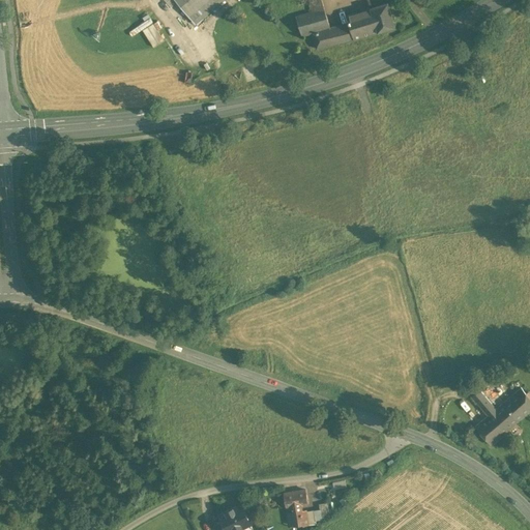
[(176,0),(188,16),(207,0),(176,0)]
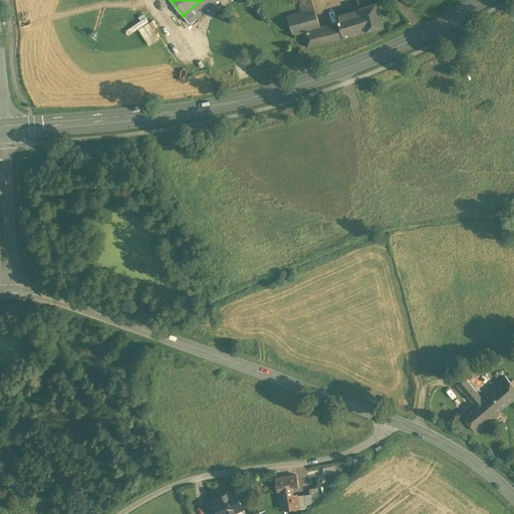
[(201,0),(183,15),(189,22),(216,0),(201,0)]
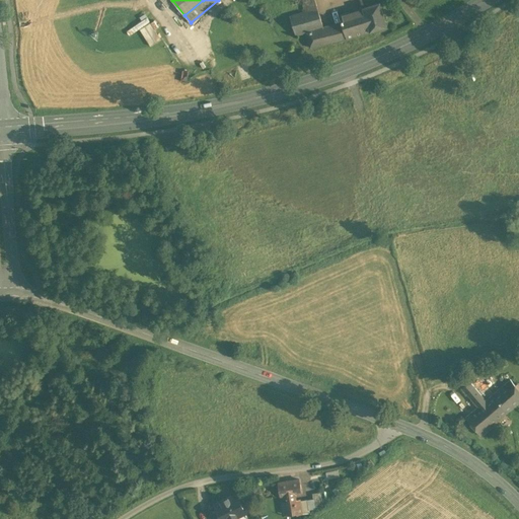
[(301,0),(305,10),(316,7),(314,0),(301,0)]
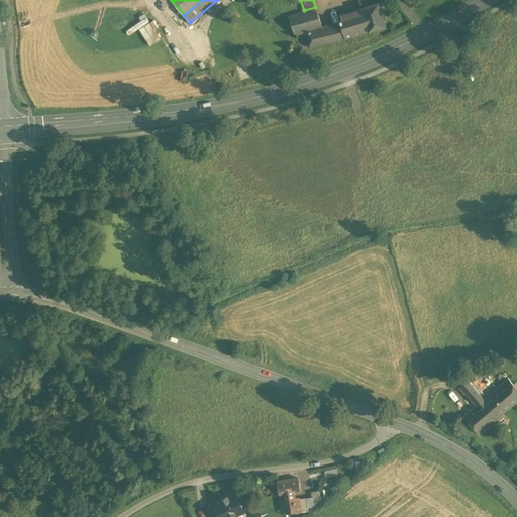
[(378,2),(360,7),(368,30),(385,25),(378,2)]
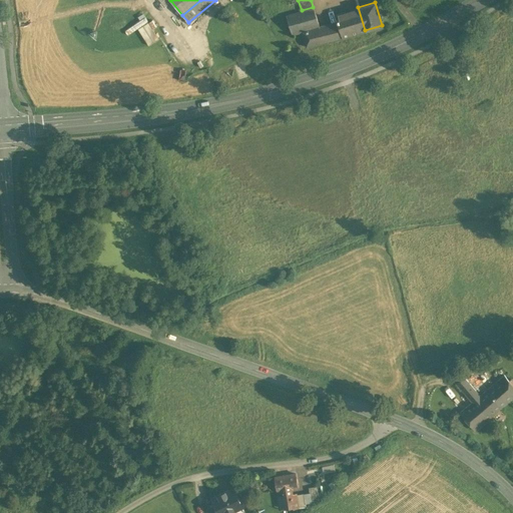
[(302,10),(286,15),(293,34),(303,31),(319,26),(313,7),(302,10)]
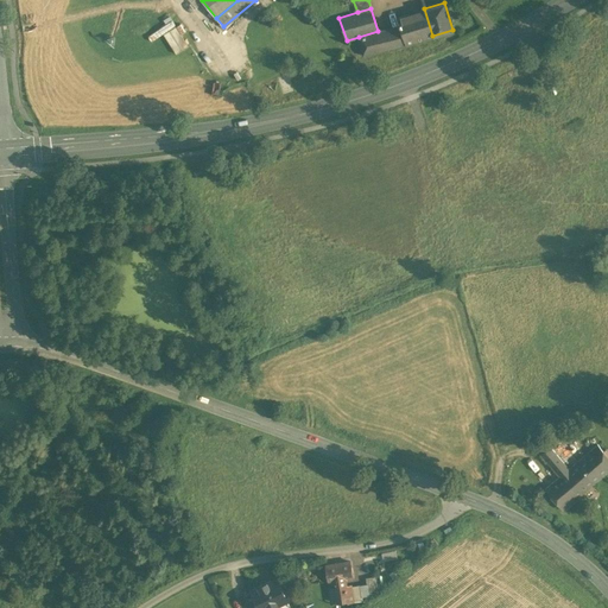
[(424,8),(394,18),(396,21),(398,20),(399,25),(406,44),(432,36),(424,8)]
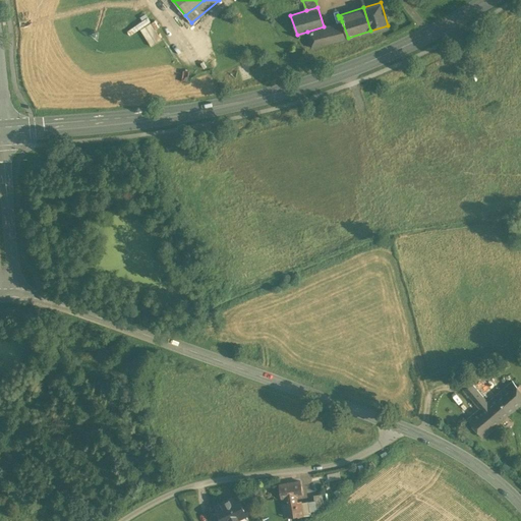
[(151,46),(162,39),(156,29),(159,26),(155,19),(152,22),(148,16),(126,29),(130,35),(140,29),(151,46)]
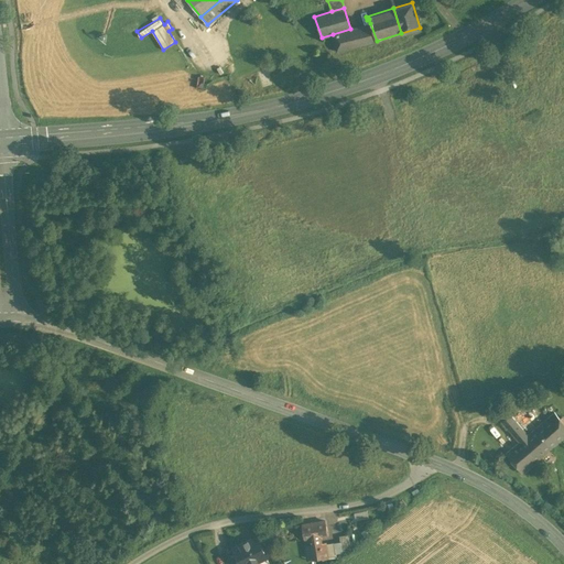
[(370,23),(350,29),(333,34),(337,51),(377,41),(370,23)]
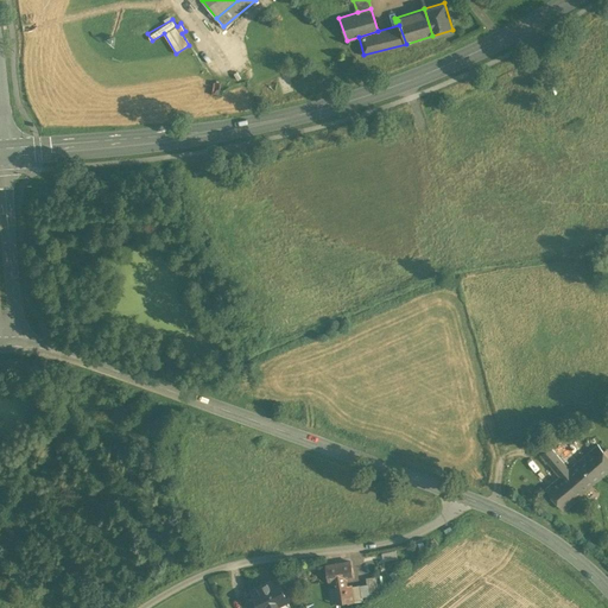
[(607,455),(599,443),(577,461),(595,482),(607,472),(607,455)]
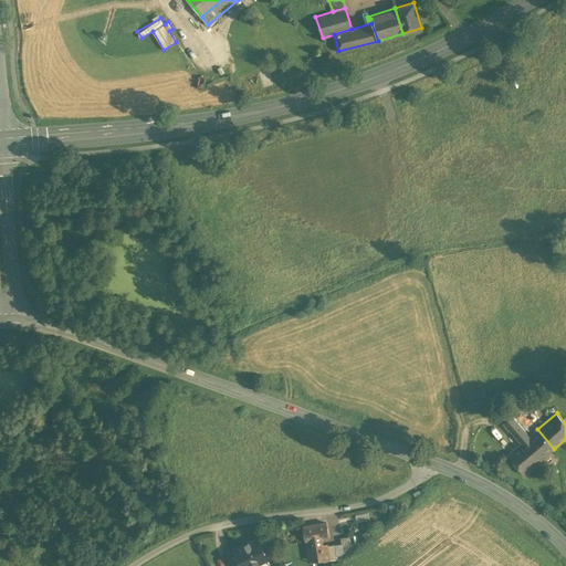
[(513,416),(504,422),(521,443),(523,441),(531,435),(526,429),(525,430),(513,416)]
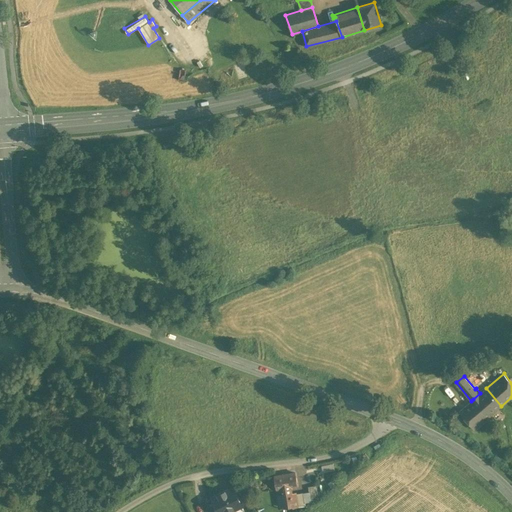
[(501,406),(486,388),(480,393),(473,399),(488,417),(501,406)]
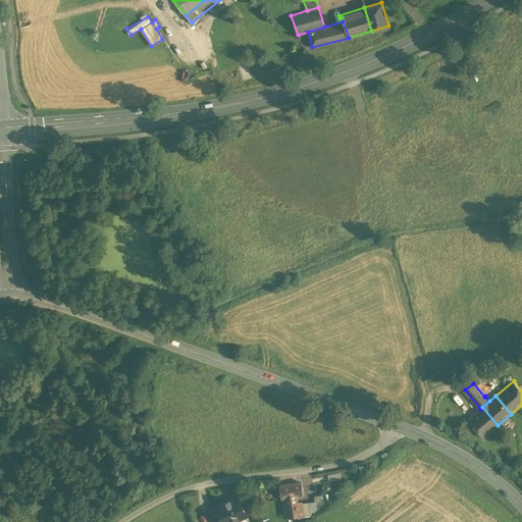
[(498,425),(482,407),(480,409),(469,418),(484,436),(498,425)]
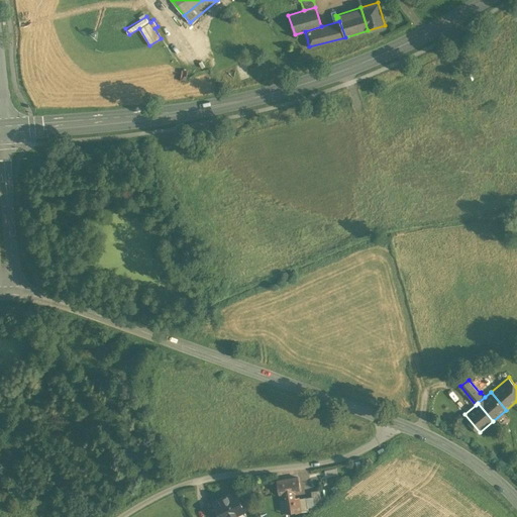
[(299,477),(277,480),(280,494),(293,492),(301,491),(299,477)]
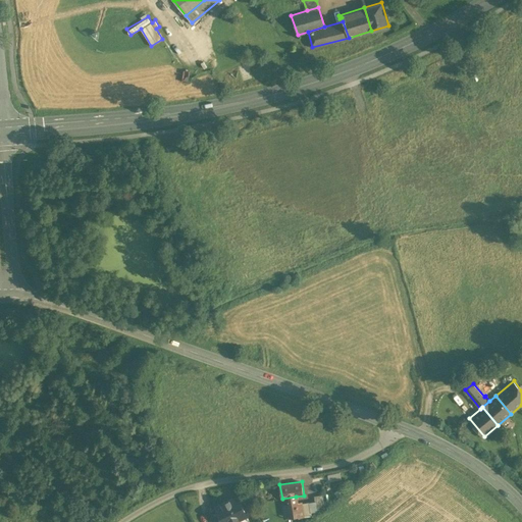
[(322,494),(314,496),(315,502),(317,510),(325,509),(322,494)]
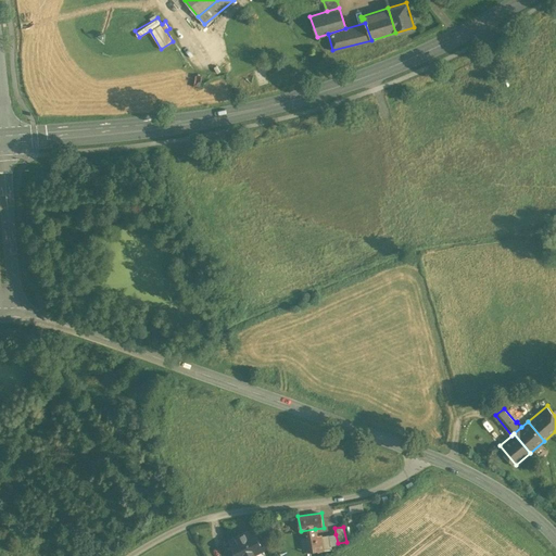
[(252,529),(231,539),(230,538),(229,538),(238,555),(249,555),(262,551),(263,552),(252,528),(251,528),(252,529)]
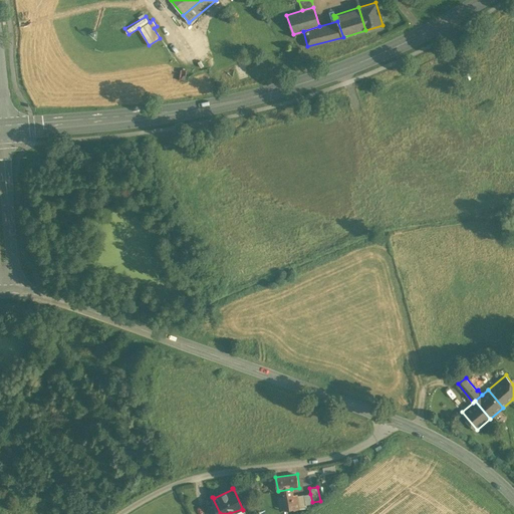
[(291,489),(278,491),(280,508),(293,506),(294,509),(299,508),(297,495),(292,496),(291,489)]
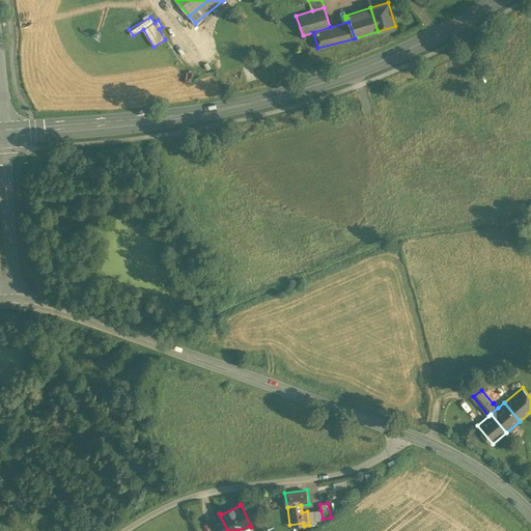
[(314,510),(307,511),(309,525),(317,524),(316,521),(314,510)]
